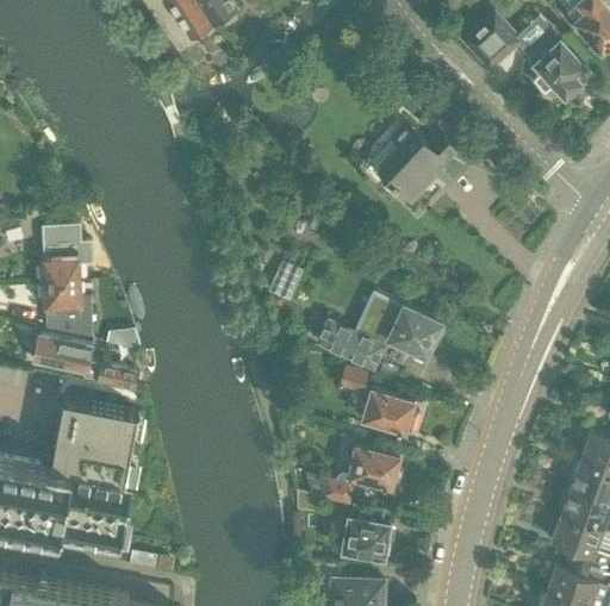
[(211,30),(192,0),(165,0),(191,42),(211,30)]
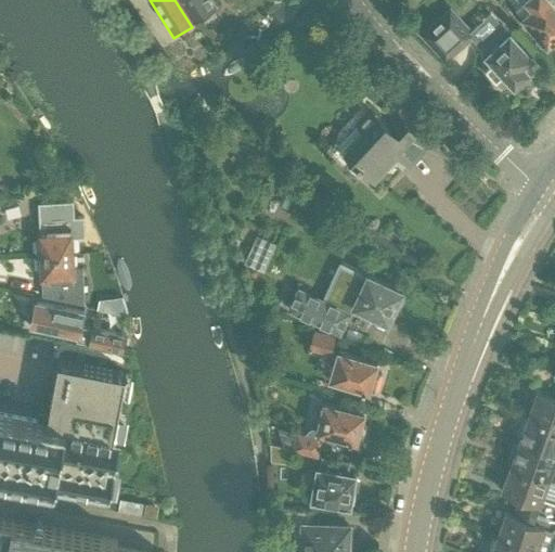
[(175,0),(192,27),(196,35),(229,15),(219,0),(175,0)]
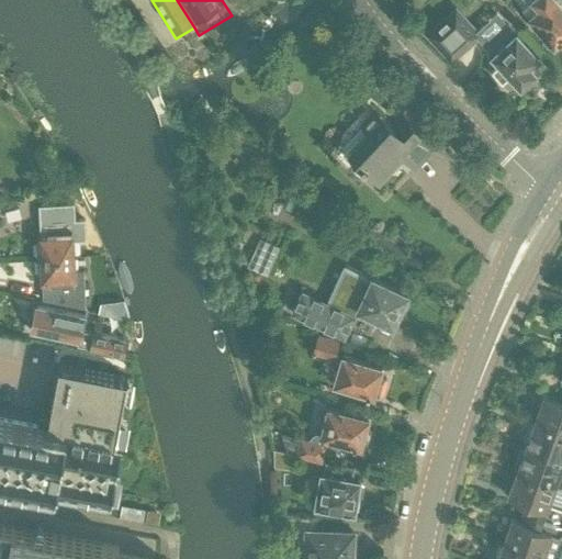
[(537,0),(532,4),(523,12),(521,13),(553,52),(561,44),(561,11),(552,0),(537,0)]
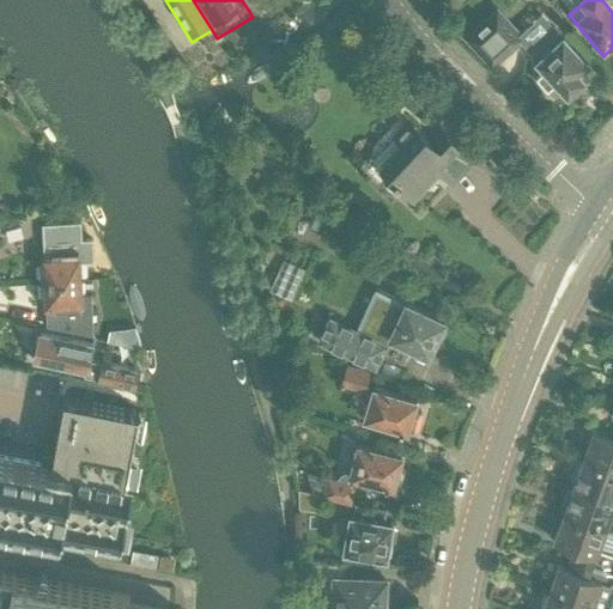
[(497,14),(467,42),(492,69),(520,44),(516,41),(519,38),(497,14)]
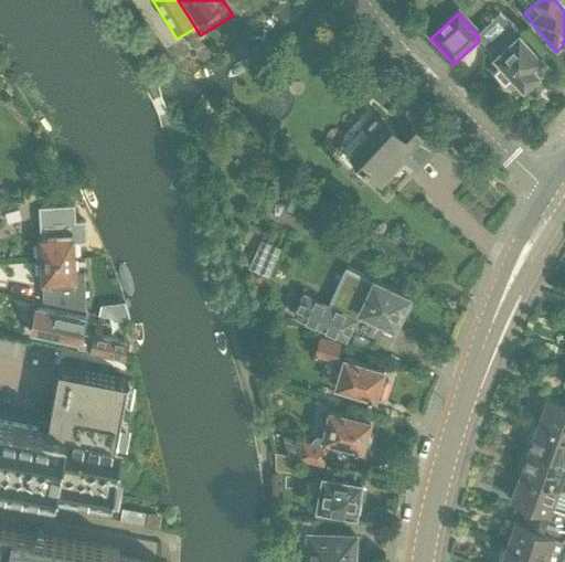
[(490,48),(487,50),(488,51),(496,60),(494,60),(502,67),(493,76),(504,87),(513,80),(523,91),(537,76),(532,71),(531,70),(536,65),(541,61),(519,36),(519,38),(511,29),(490,48)]
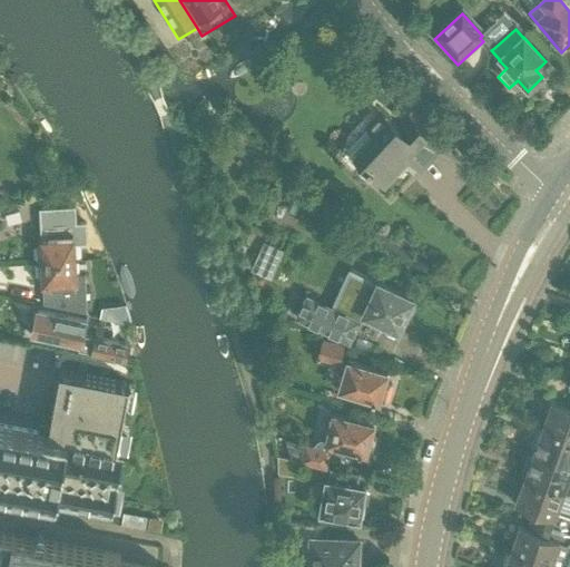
[(411,127),(401,137),(380,118),(367,132),(375,138),(354,160),(384,188),(409,162),(422,174),(440,154),(411,127)]
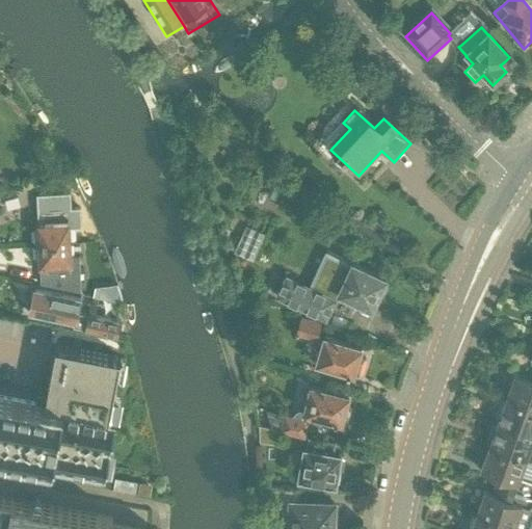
[(37,233),(34,234),(34,246),(34,247),(70,244),(70,231),(82,230),(81,210),(71,211),(71,195),(36,197),(37,222),(36,223),(36,226),(37,233)]
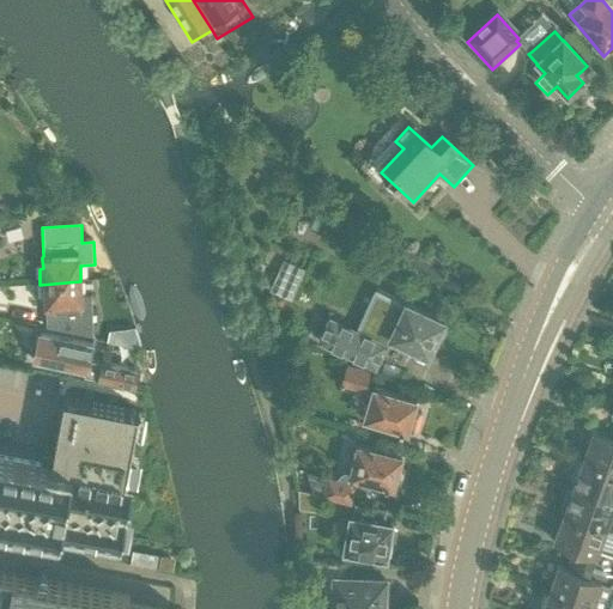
[(287,302),(297,281),(302,270),(289,265),(274,296),(287,302)]
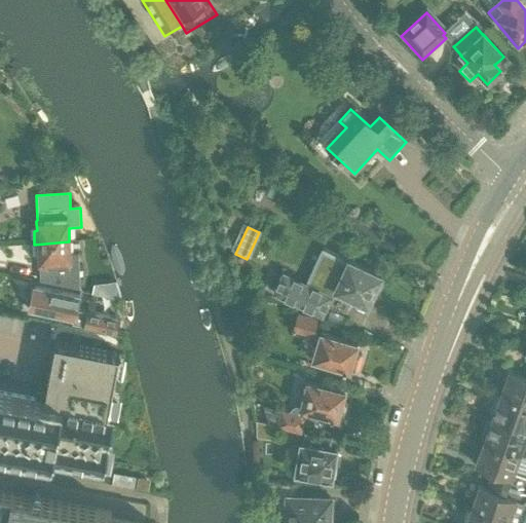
[(69,241),(34,245),(35,260),(38,259),(39,267),(39,271),(40,283),(60,287),(80,291),(78,256),(70,256),(69,241)]
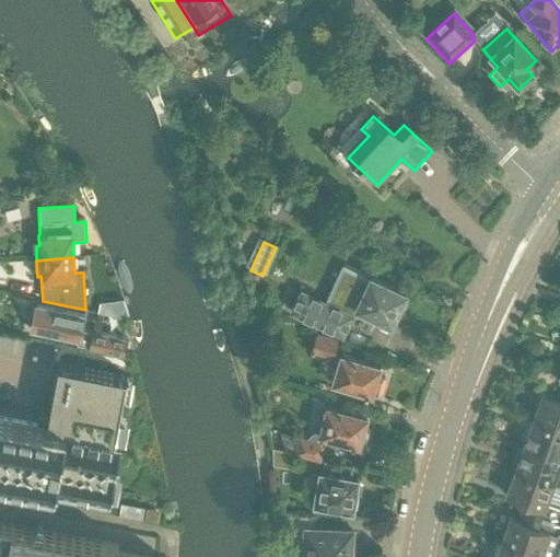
[(405,297),(371,280),(370,280),(368,283),(350,275),(329,309),(301,296),(291,316),(342,339),(354,313),(389,328),(396,315),(403,312),(404,313),(407,304),(406,304),(404,299),(405,297)]
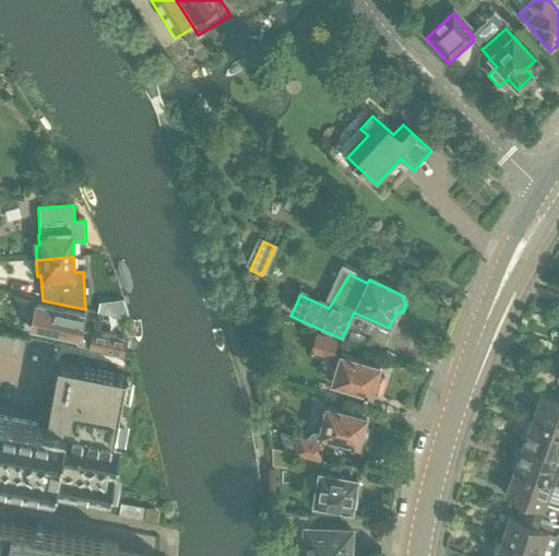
[(81,333),(84,318),(37,308),(32,334),(79,344),(78,349),(125,358),(128,342),(94,334),(94,335),(81,333)]
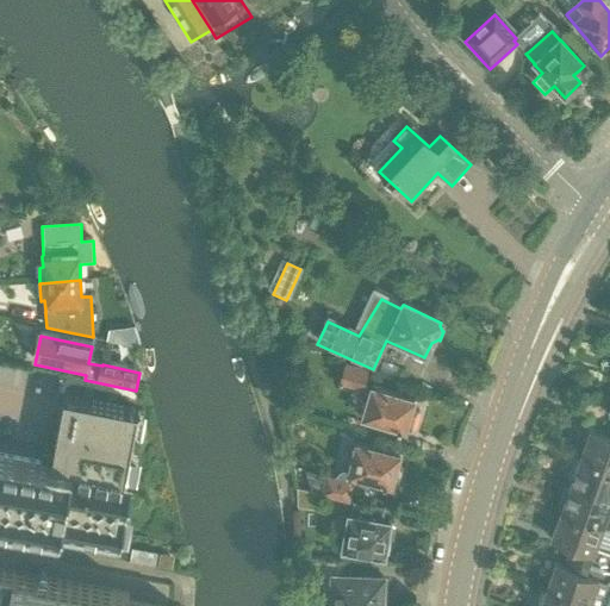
[(361,393),(368,374),(344,367),(338,386),(361,393)]
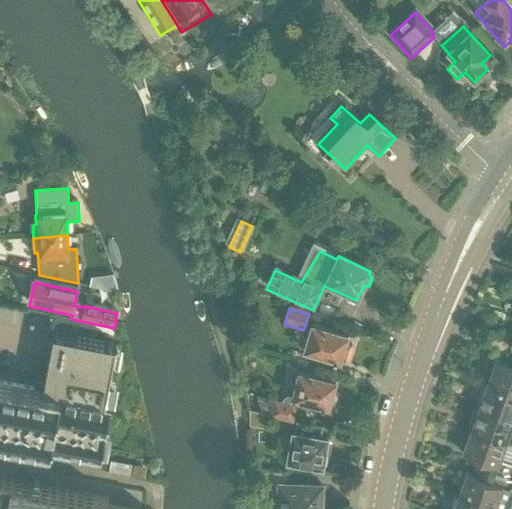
[(345,347),(347,337),(311,327),(309,334),(307,333),(305,340),(307,341),(304,353),(340,363),(340,362),(344,363),(349,348),(345,347)]
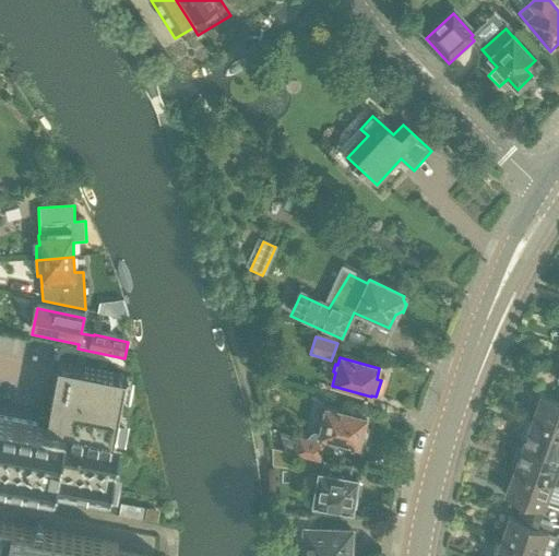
[(0,480),(110,500),(111,498),(109,498),(103,497),(108,472),(115,473),(114,474),(116,474),(121,442),(115,441),(116,439),(114,438),(114,440),(109,440),(114,418),(119,420),(122,403),(115,402),(119,378),(58,366),(55,388),(49,418),(49,420),(47,427),(47,428),(42,427),(36,426),(0,418),(0,480)]
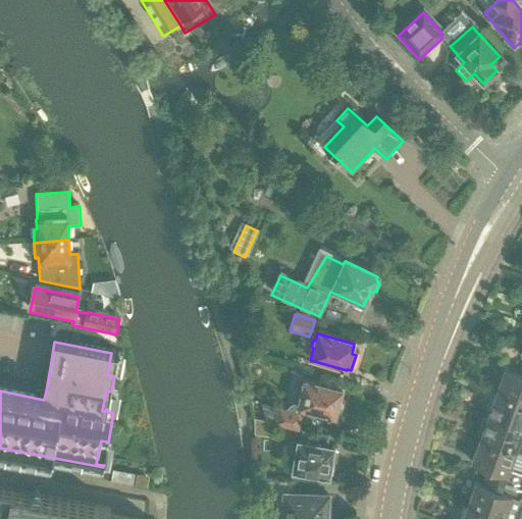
[(521,376),(507,371),(499,394),(521,402),(521,376)]
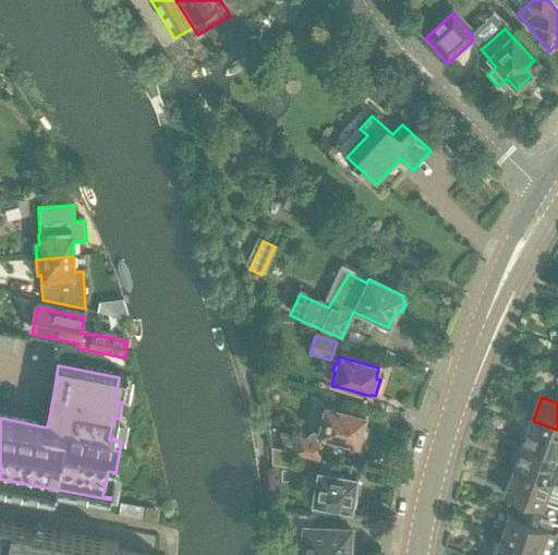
[(362,429),(365,419),(326,409),(318,435),(315,435),(312,436),(310,438),(308,441),(308,442),(279,434),(284,454),(296,457),(296,454),(319,459),(320,453),(325,453),(328,453),(332,451),(337,448),(339,445),(339,443),(358,447),(358,446),(363,447),(367,430),(362,429)]
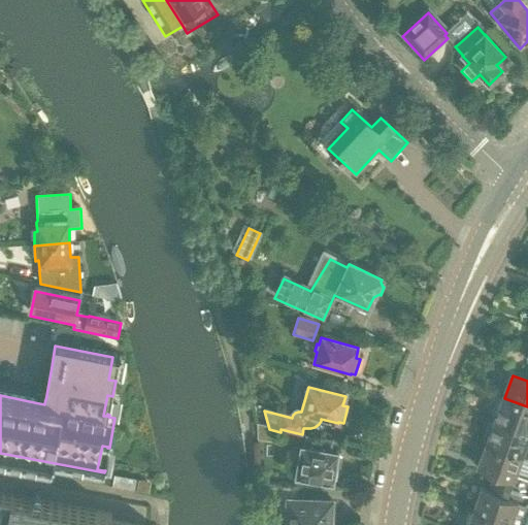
[(497,409),(495,415),(497,418),(496,423),(527,433),(527,406),(504,398),(500,408),(497,409)]
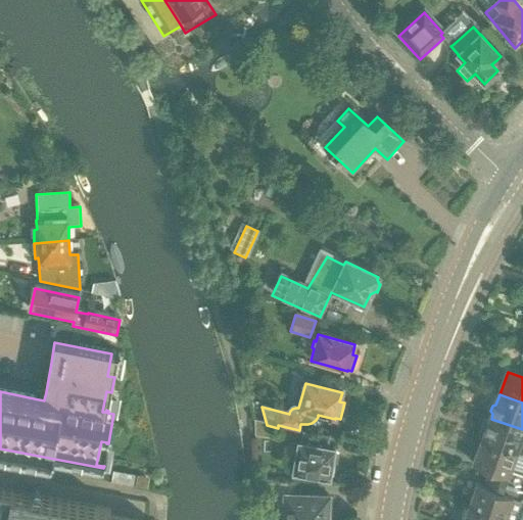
[(522,457),(522,429),(491,419),(489,423),(486,423),(484,430),(486,432),(483,441),(519,454),(518,455),(522,457)]
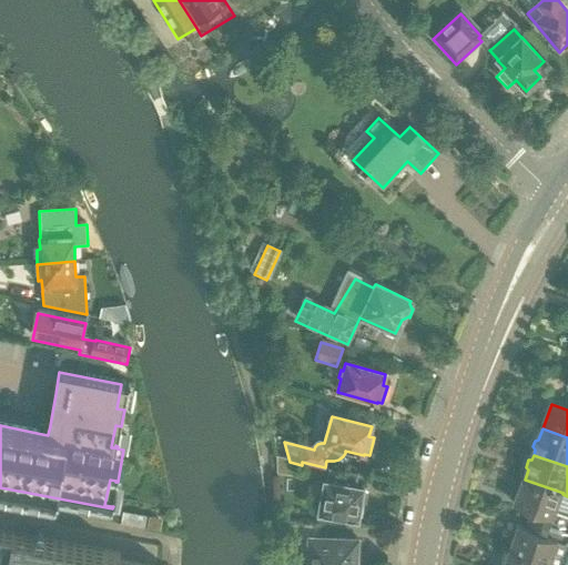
[(312,486),(308,505),(311,508),(320,511),(320,514),(356,521),(358,505),(359,505),(364,504),(365,496),(362,493),(361,493),(362,490),(355,488),(357,476),(328,471),(326,484),(317,482),(312,486)]
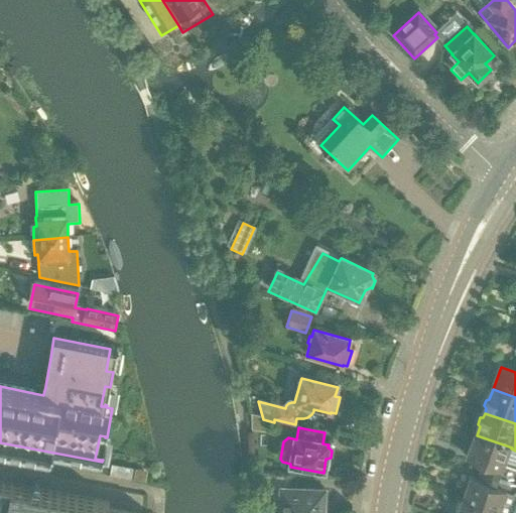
[(515,470),(505,466),(511,449),(512,447),(477,435),(469,459),(486,465),(483,474),(515,485),(515,470)]
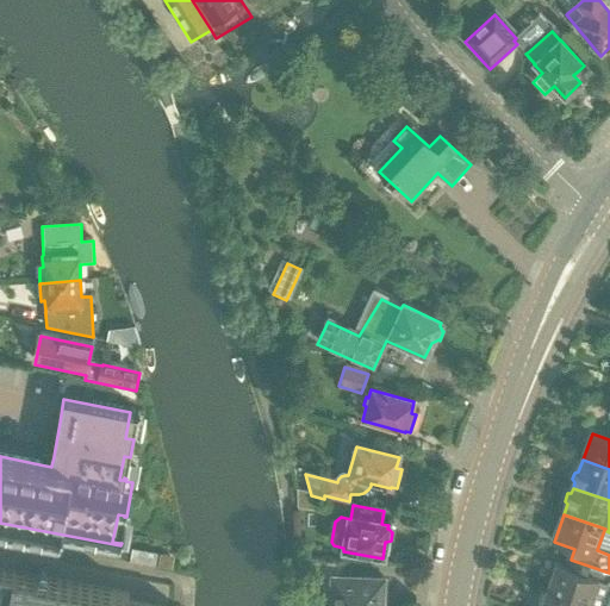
[(132,551),(130,563),(155,568),(157,555),(132,551)]
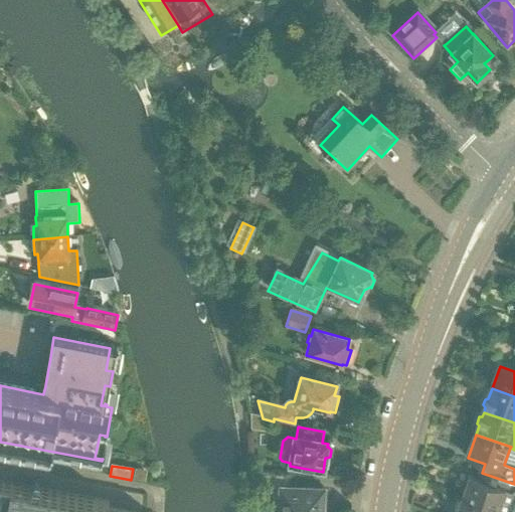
[(143,511),(144,497),(0,470),(0,511),(143,511)]
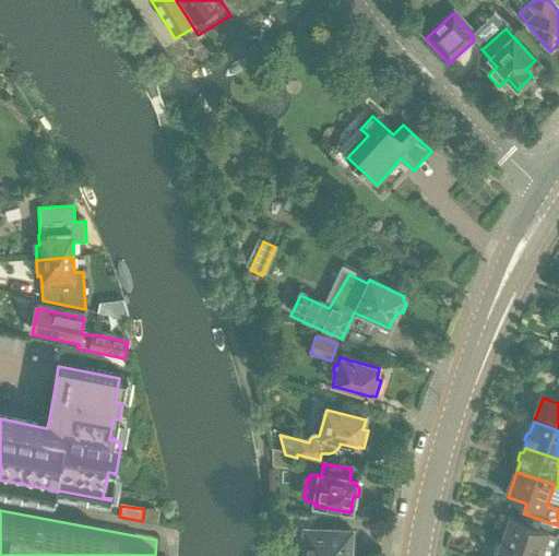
[(558,537),(557,537),(558,530),(558,525),(523,513),(520,522),(510,519),(501,545),(531,555),(555,555),(558,545),(558,537)]
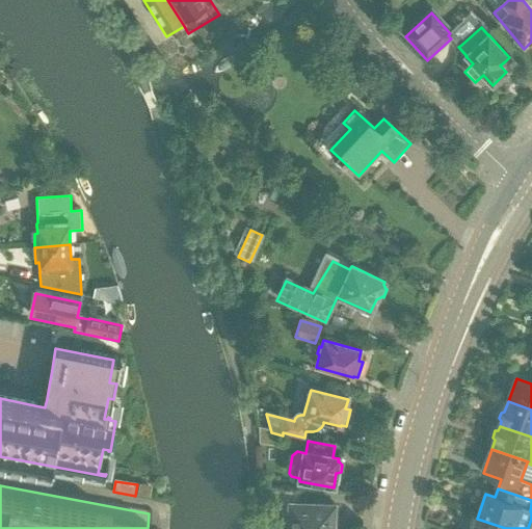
[(297,506),(298,493),(272,491),(272,503),(278,504),(278,519),(272,519),(271,528),(330,528),(333,507),(297,506)]
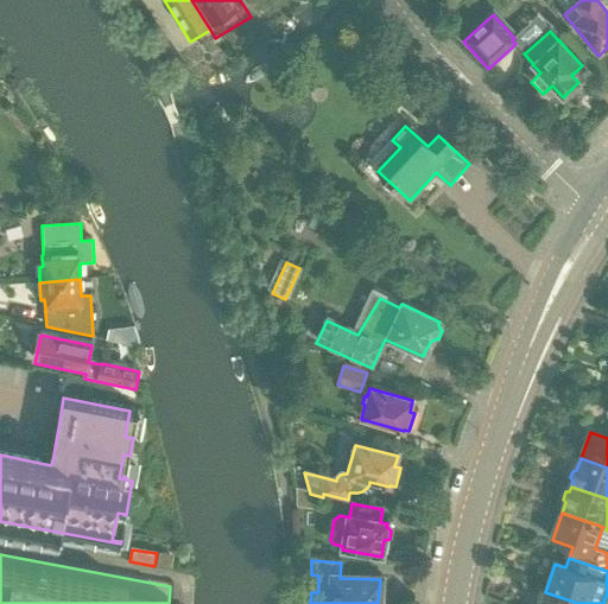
[(577,603),(545,592),(542,603),(577,603)]
